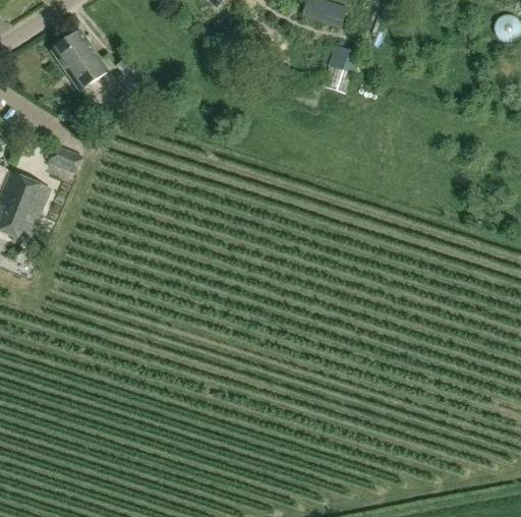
[(305,0),(301,14),(340,26),(347,4),(333,0),(305,0)]
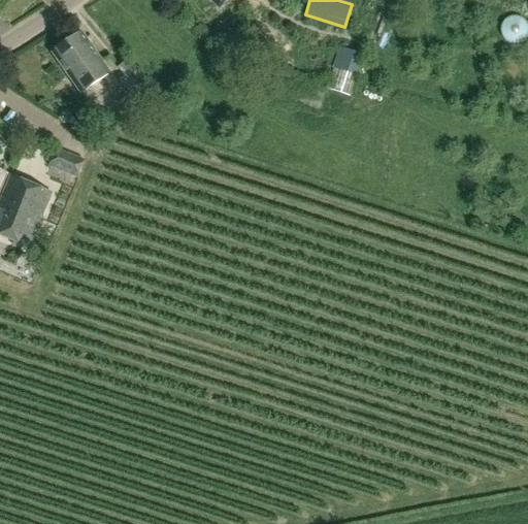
[(80,90),(109,70),(81,30),(53,50),(80,90)]
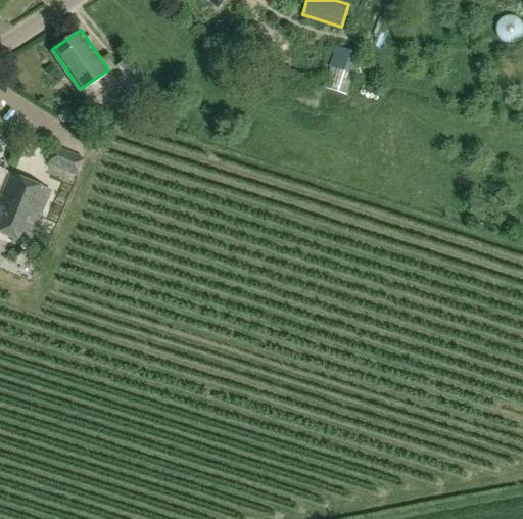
[(346,92),(359,51),(336,44),(324,85),(346,92)]
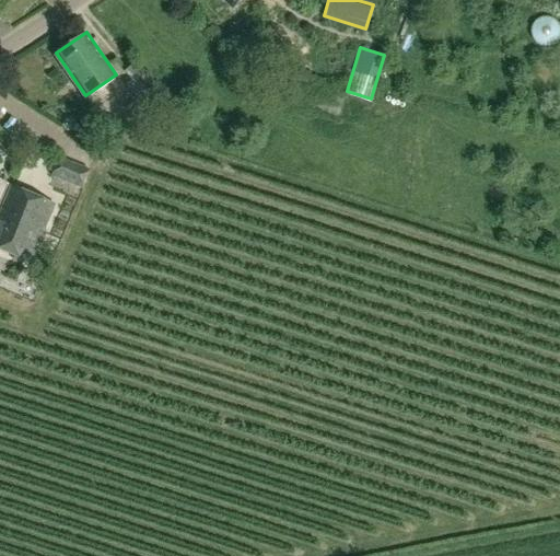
[(131,64),(126,69),(132,77),(126,83),(141,101),(148,94),(159,106),(164,101),(131,64)]
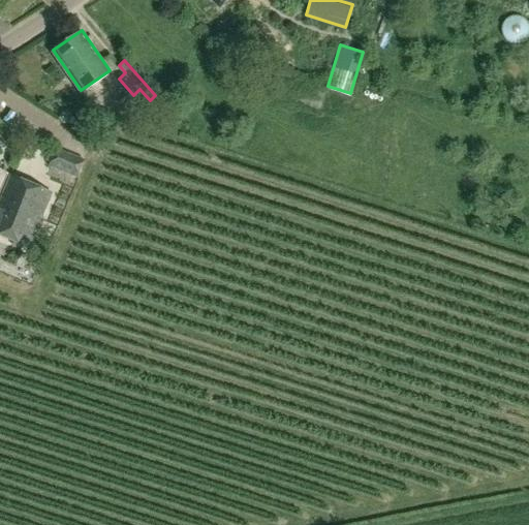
[(48,163),(76,175),(84,156),(56,145),(48,163)]
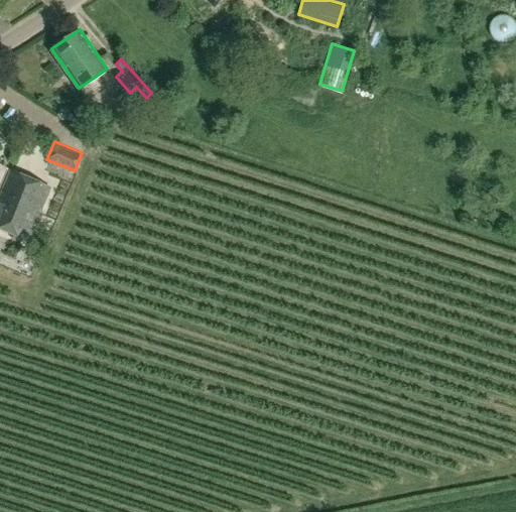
[(0,182),(6,168),(0,165),(0,227),(27,239),(49,185),(10,169),(0,194),(0,182)]
